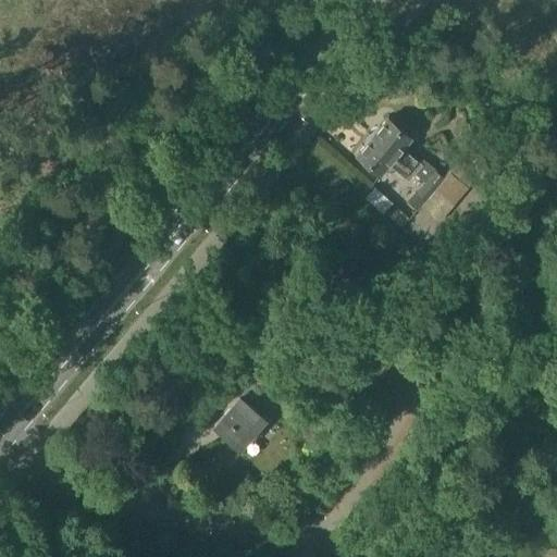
[(387,119),(356,155),(380,174),(388,163),(409,181),(415,174),(424,182),(416,193),(418,195),(410,203),(418,210),(421,207),(425,201),(425,200),(443,180),(442,178),(433,171),(424,162),(421,165),(401,149),(410,138),(387,119)]
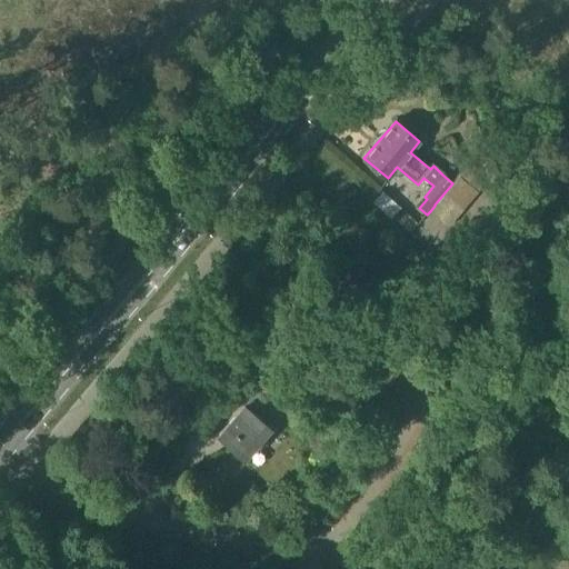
[(431,211),(449,227),(479,191),(460,177),(431,211)]
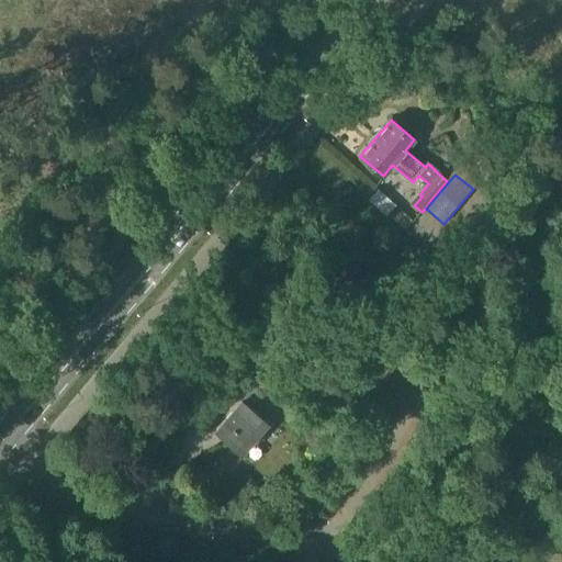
[(378,205),(377,206),(385,215),(388,213),(396,204),(386,195),(378,205)]
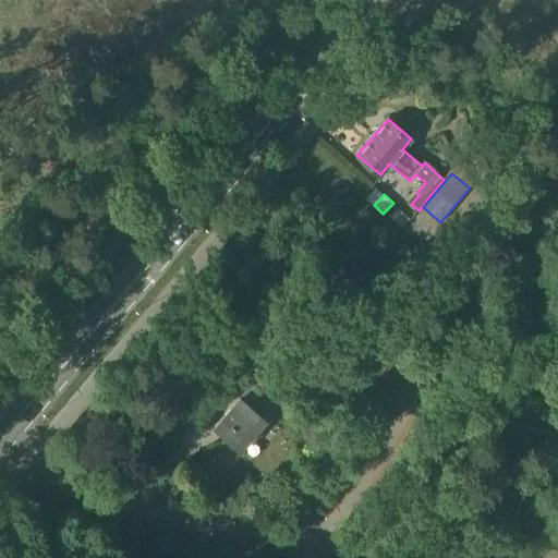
[(399,208),(390,217),(402,228),(410,218),(399,208)]
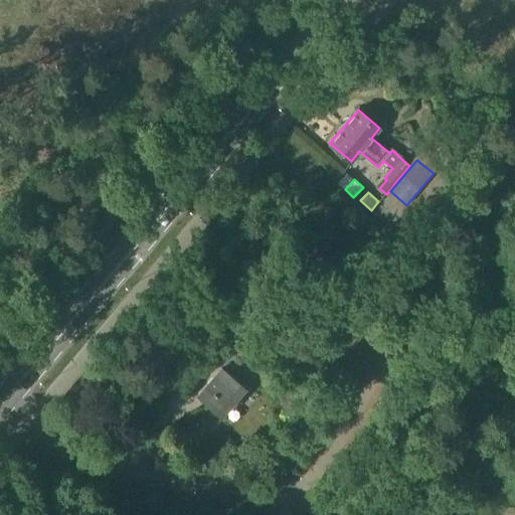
[(344,333),(339,340),(343,343),(348,336),(344,333)]
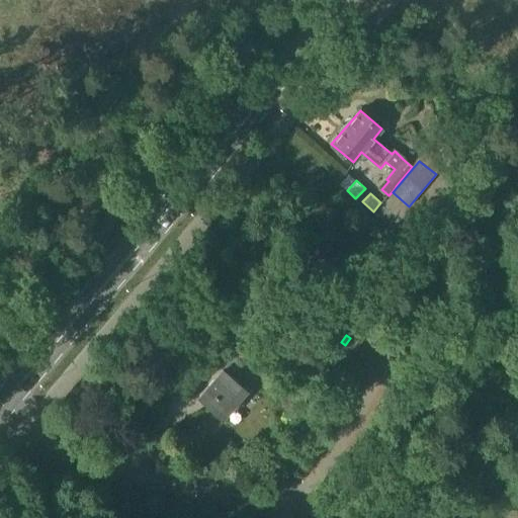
[(242,362),(234,355),(222,369),(224,370),(200,397),(224,416),(246,390),(230,376),(242,362)]
